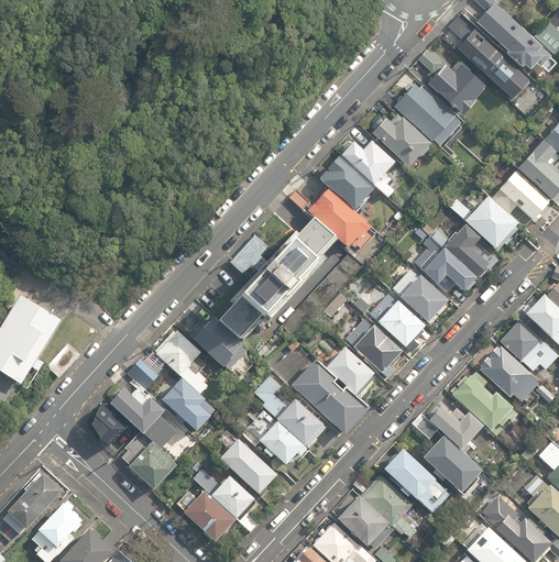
[(516,68),(535,66),(550,50),(495,1),(496,0),(470,0),(462,10),(475,21),(470,26),(512,64),(516,68)]
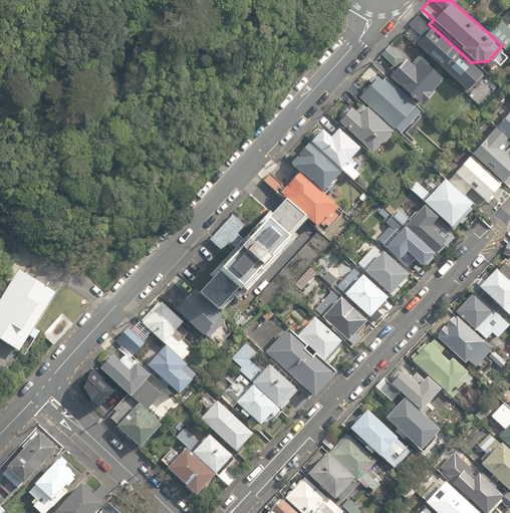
[(467,58),(429,24),(425,29),(420,25),(407,39),(450,78),(467,58)]
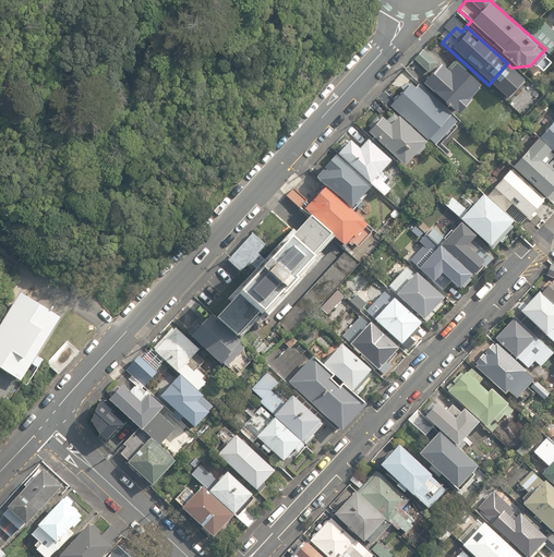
[(418,86),(455,119),(485,86),(455,58),(449,64),(443,59),(438,63),(423,49),(407,67),(423,81),(418,86)]
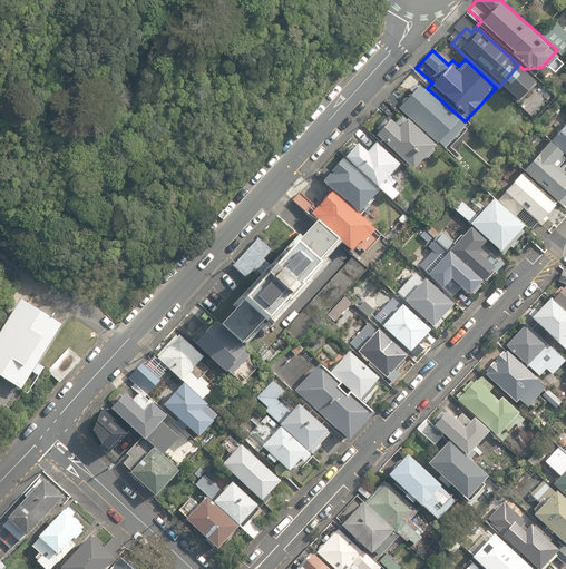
[(425,86),(422,88),(417,84),(416,84),(415,82),(412,82),(411,84),(409,84),(408,85),(407,87),(407,88),(407,90),(407,91),(408,94),(396,108),(403,115),(406,111),(433,136),(442,144),(446,147),(450,141),(451,141),(452,143),(454,143),(455,141),(456,140),(456,139),(456,138),(455,138),(455,137),(467,124),(465,121),(427,88),(425,86)]
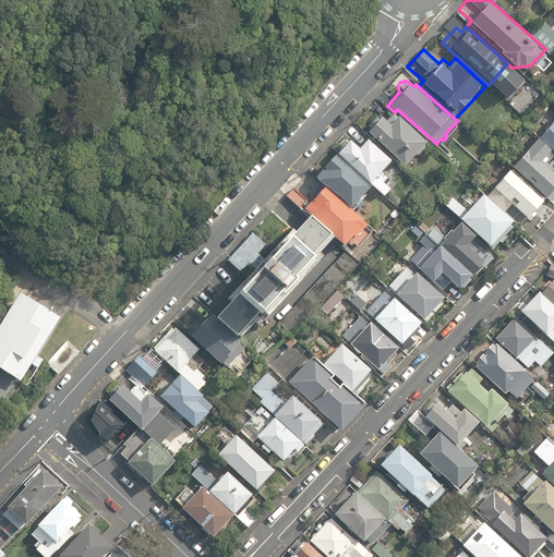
[(369,134),(395,157),(401,164),(404,160),(408,165),(416,156),(418,158),(433,141),(424,133),(397,109),(395,112),(389,118),(385,113),(368,133),(369,134)]
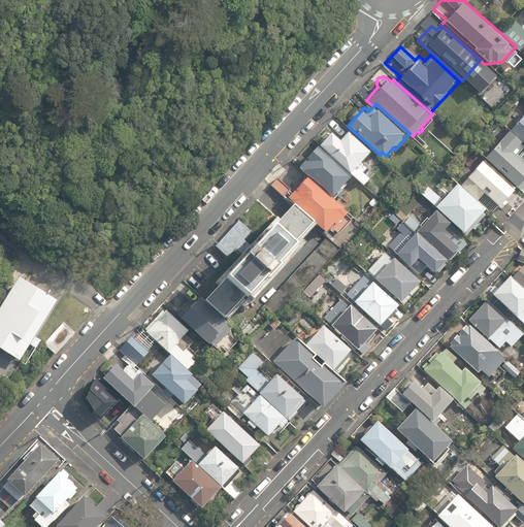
[(523,114),(510,132),(523,143),(523,144),(523,114)]
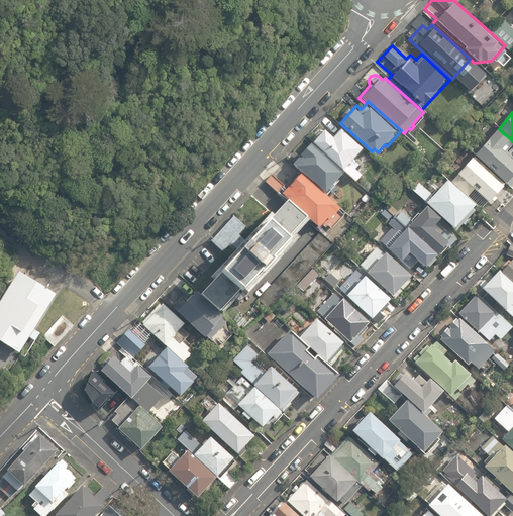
[(324,128),(312,142),(343,170),(348,174),(354,181),(364,171),(352,161),(366,145),(341,124),(332,135),(324,128)]
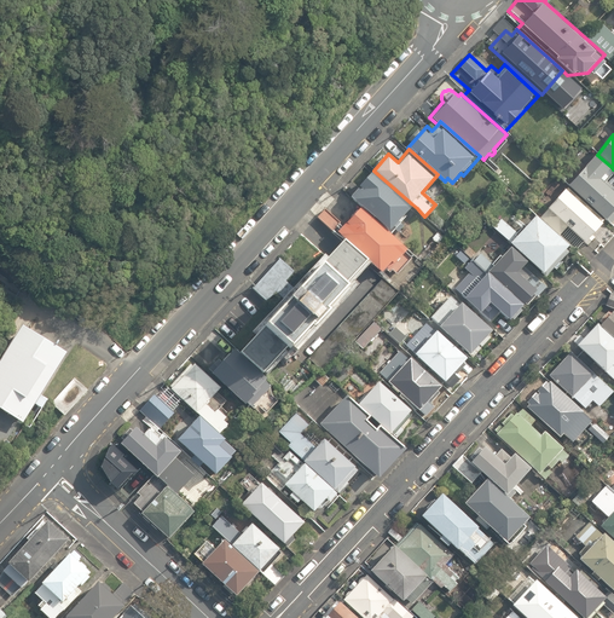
[(613,218),(613,190),(602,180),(613,168),(597,155),(567,189),(607,224),(613,217),(613,218)]
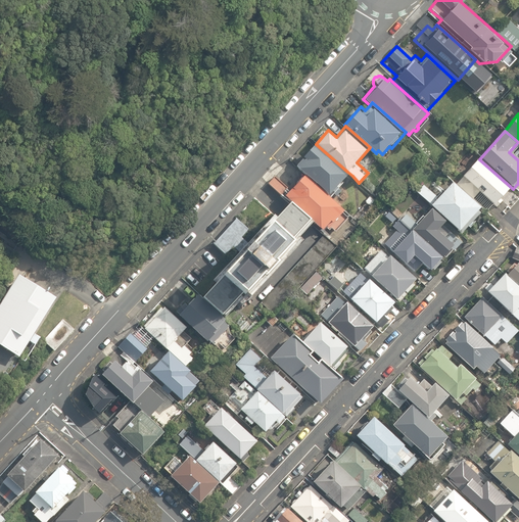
[(332,198),(352,176),(347,172),(316,144),(295,167),(305,175),(332,198)]
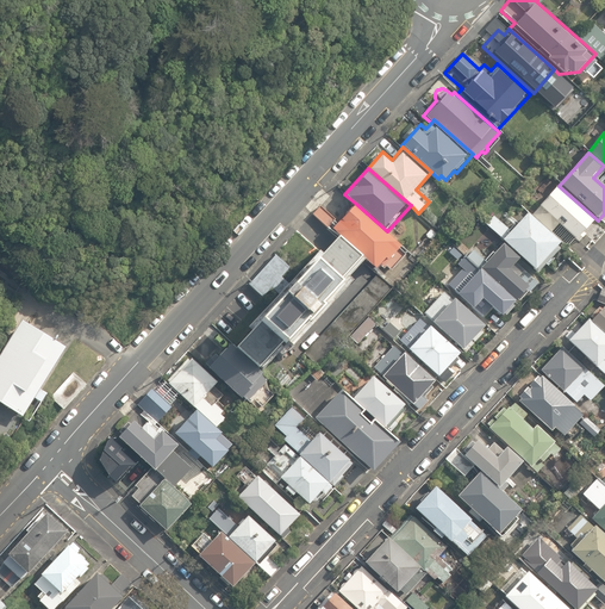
[(556,184),(534,209),(553,225),(575,246),(598,221),(559,186),(556,184)]
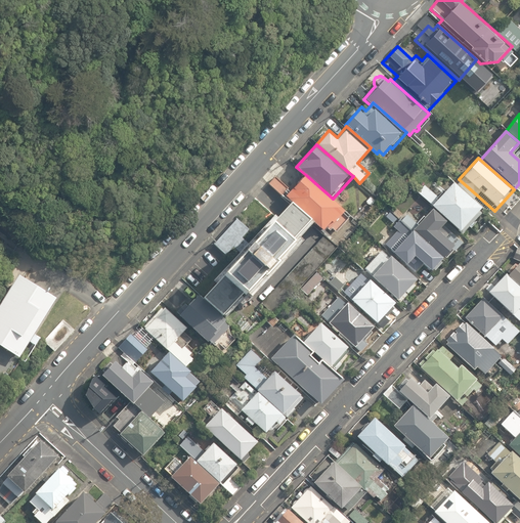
[(333,199),(306,175),(290,193),(331,230),(347,212),(333,199)]
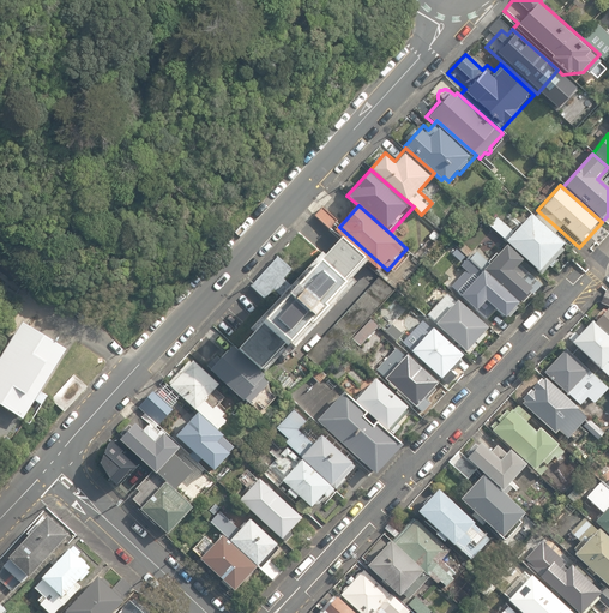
[(537,210),(532,205),(511,229),(496,217),(487,227),(506,244),(507,244),(541,274),(567,245),(553,232),(556,227),(537,210)]
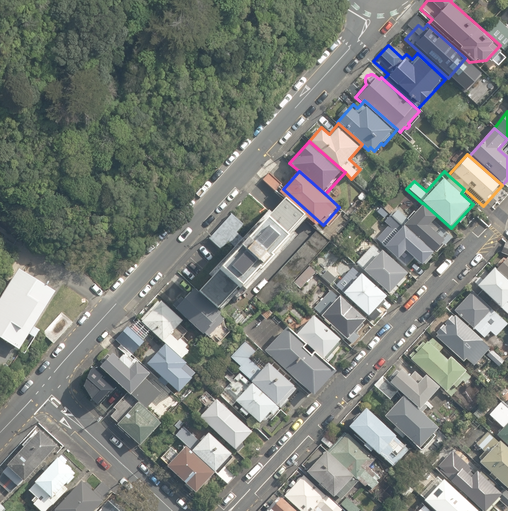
[(240,226),(227,215),(228,216),(207,239),(206,238),(205,240),(217,251),(224,244),(230,249),(206,275),(210,279),(196,293),(215,311),(234,291),(239,296),(256,278),(258,281),(271,267),(270,265),(286,247),(284,245),(287,242),(284,239),(302,220),(281,201),(267,216),(265,214),(239,241),(232,234),(240,226)]
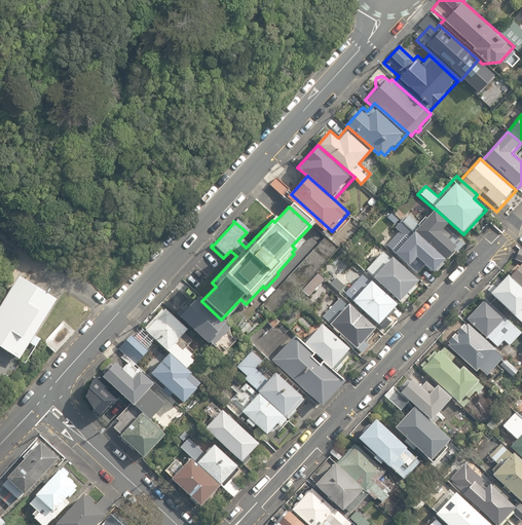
[(449,259),(458,249),(448,238),(452,233),(446,227),(449,223),(434,210),(429,216),(425,214),(416,225),(419,228),(416,230),(449,259)]
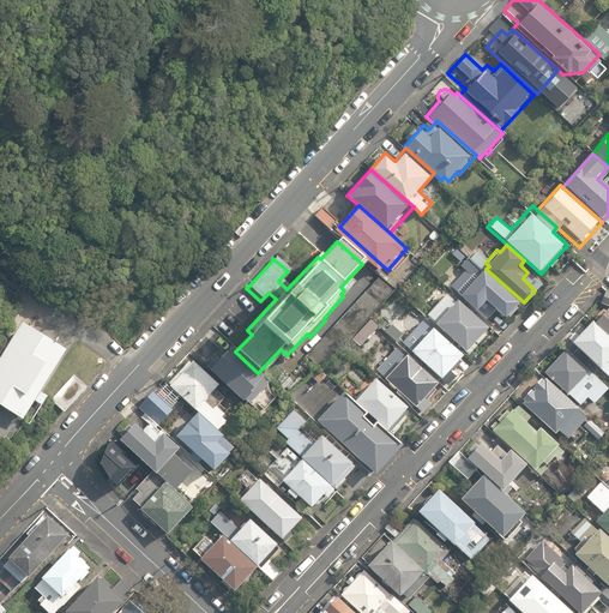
[(459,299),(477,314),(486,306),(505,324),(524,302),(486,269),(459,299)]
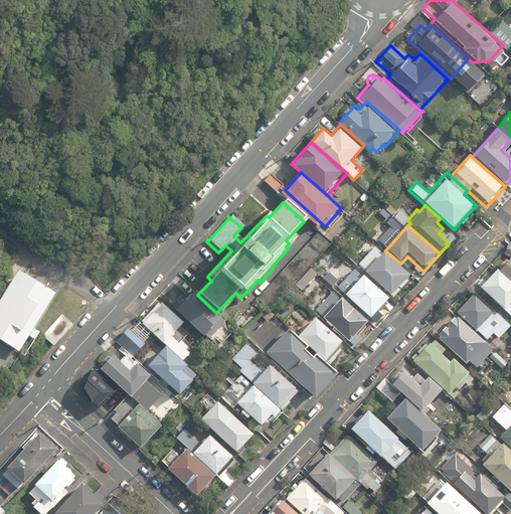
[(364,275),(392,299),(413,276),(400,264),(385,250),(364,275)]
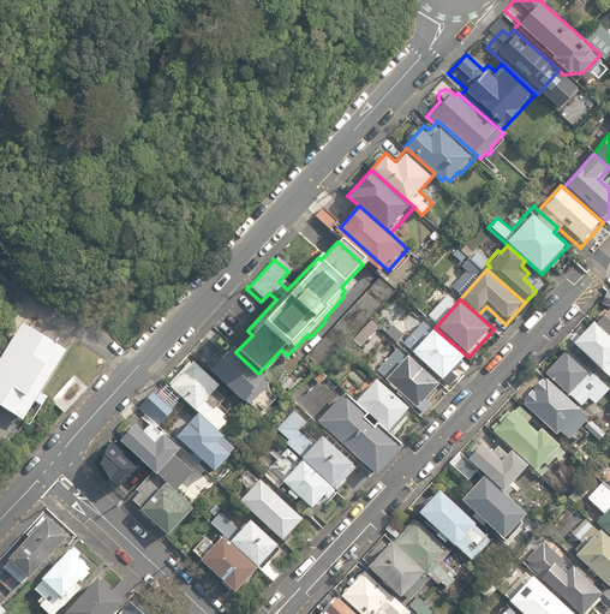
[(609,317),(605,313),(592,327),(609,344),(609,317)]
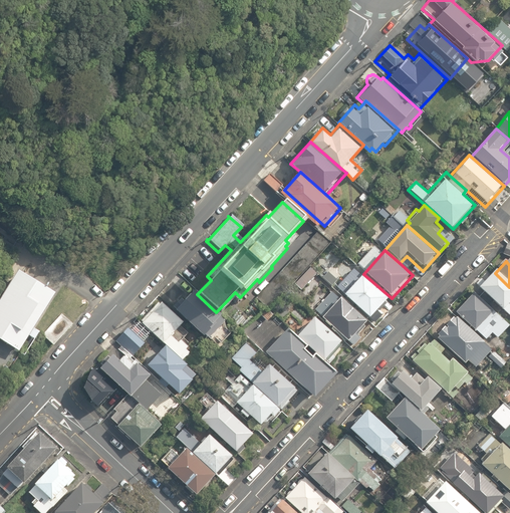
[(0,340),(18,351),(27,336),(33,339),(37,332),(32,328),(55,293),(17,270),(0,296),(0,340)]
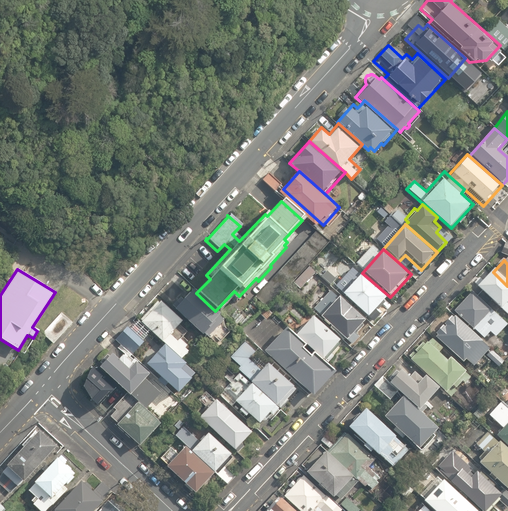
[(478,282),(476,280),(471,286),(474,288),(471,291),(498,315),(499,313),(507,321),(507,289),(488,271),(478,282)]
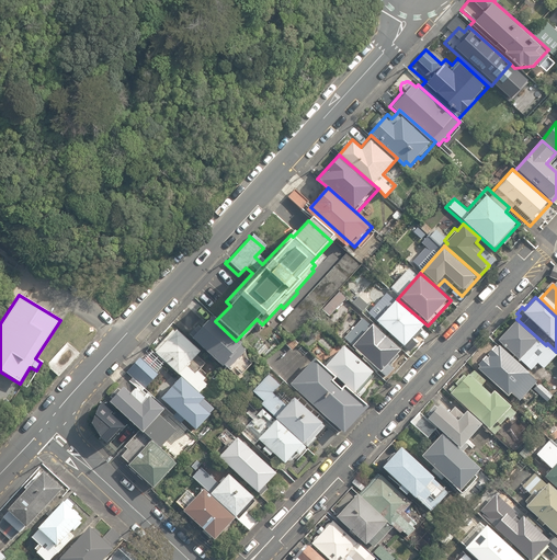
[(397,299),(385,312),(386,332),(405,349),(425,326),(397,299)]
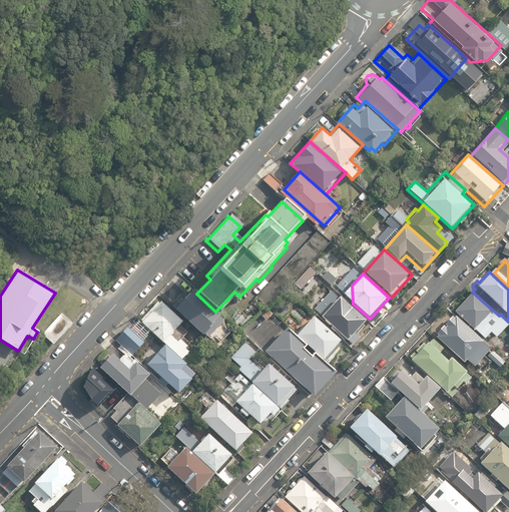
[(176,311),(204,336),(221,317),(215,312),(196,294),(193,292),(176,311)]
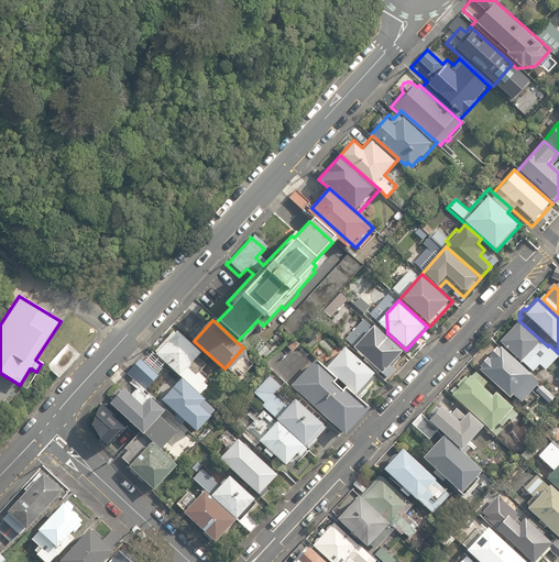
[(513,321),(493,344),(528,376),(535,368),(541,374),(555,360),(513,321)]
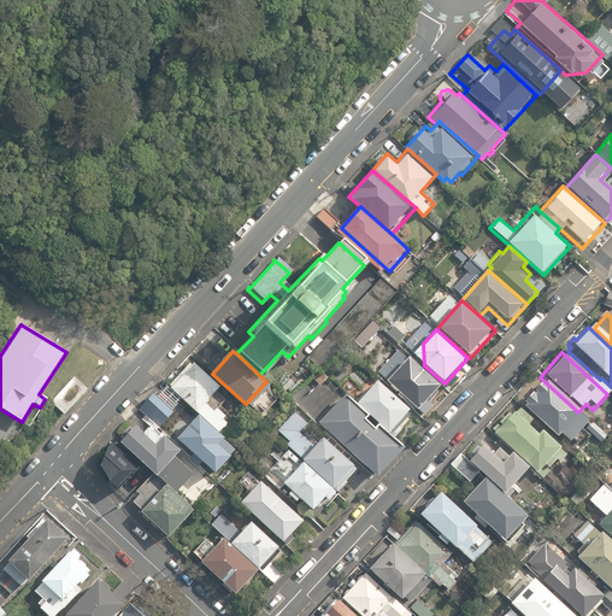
[(430,400),(442,386),(411,357),(386,386),(413,410),(418,414),(419,415),(422,415),(424,415),(427,415),(428,414),(430,412),(431,410),(431,408),(433,405),(431,404),(431,402),(430,400)]
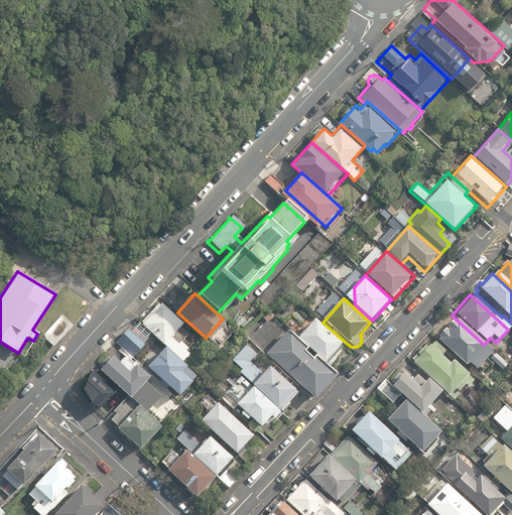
[(139,323),(183,363),(192,354),(172,336),(183,323),(159,300),(139,323)]
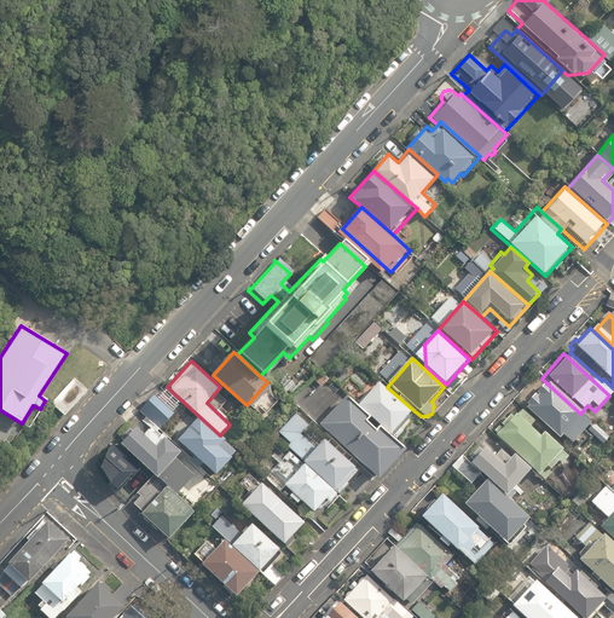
[(85,391),(69,377),(46,404),(62,417),(85,391)]
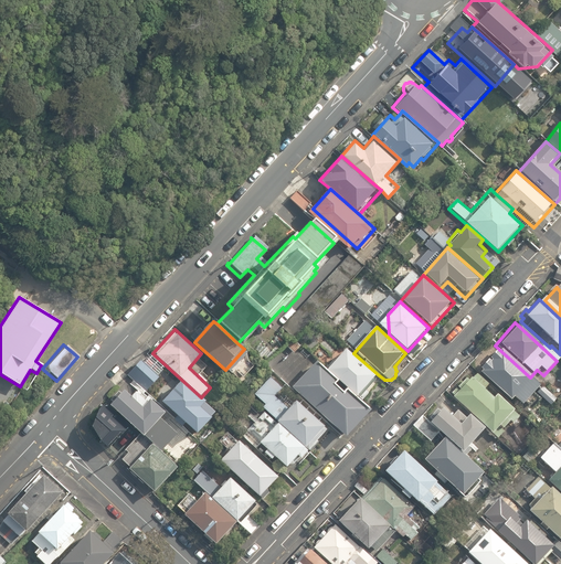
[(378,376),(346,348),(328,368),(360,396),(378,376)]
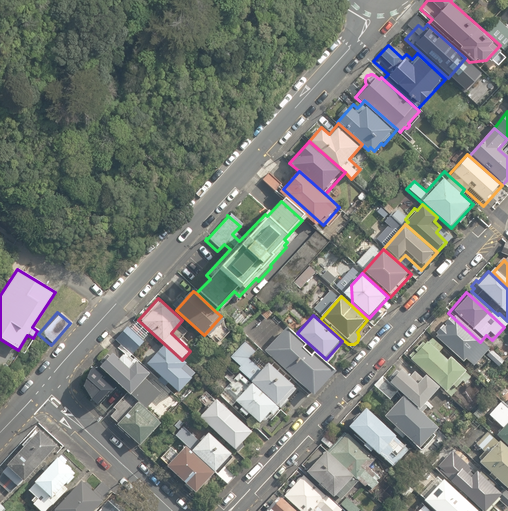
[(450,317),(430,339),(461,366),(463,364),(471,371),(486,354),(477,347),(480,344),(450,317)]
